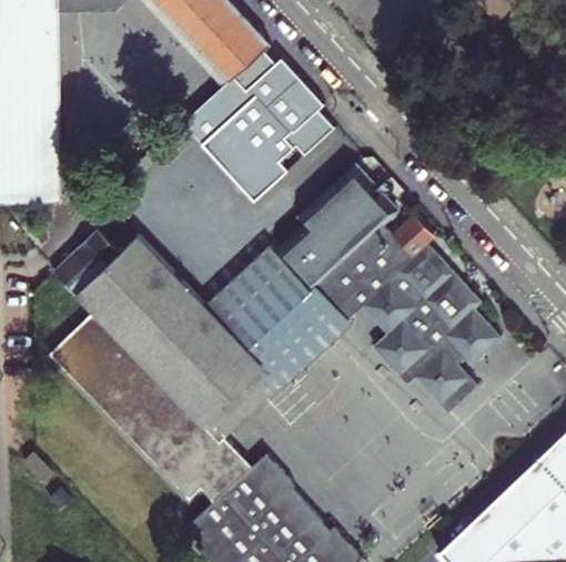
[(42,0),(0,0),(0,198),(44,198),(42,0)]
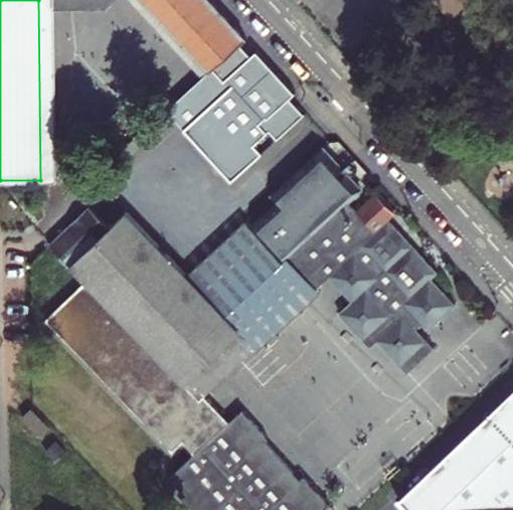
[(38,0),(40,180),(50,180),(48,3),(99,3),(101,0),(38,0)]
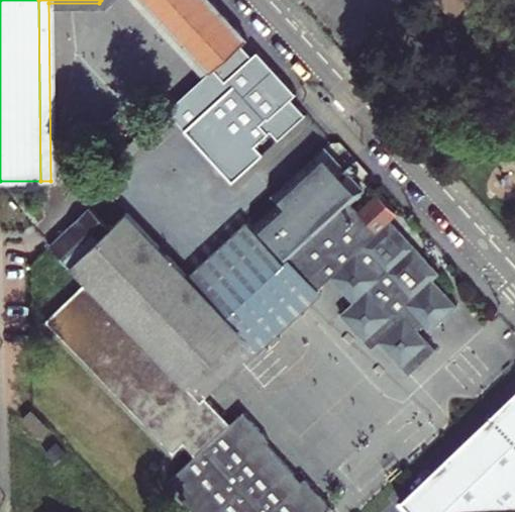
[(239,44),(244,40),(207,0),(137,0),(207,75),(210,71),(220,82),(193,102),(204,113),(184,132),(232,185),(262,156),(254,146),(269,133),(277,141),(304,115),(288,99),(293,94),(253,50),(248,55),(239,44)]
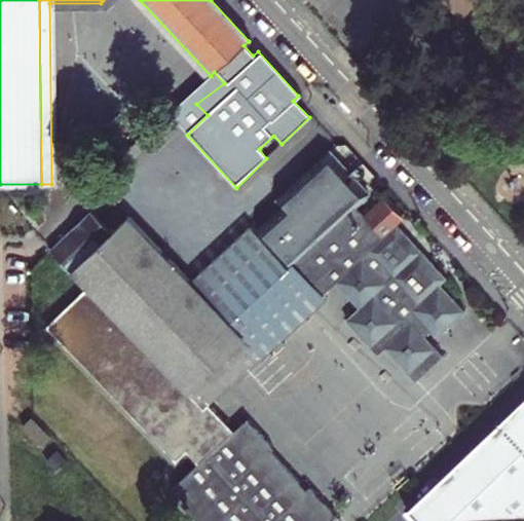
[(443,0),(459,16),(477,0),(443,0)]
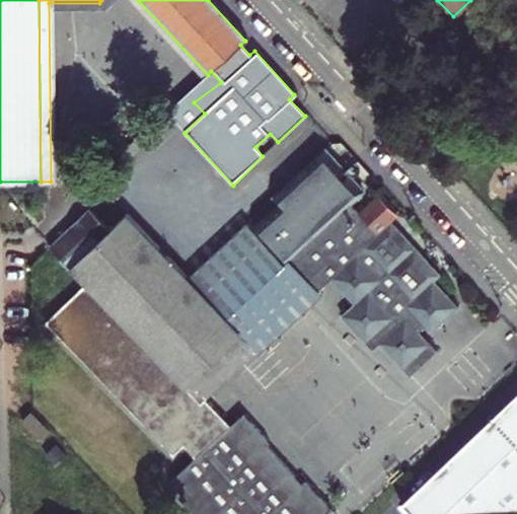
[(349,205),(364,190),(326,148),(278,194),(284,202),(256,227),(319,294),(330,284),(352,305),(341,317),(373,352),(378,347),(409,378),(436,353),(418,334),(423,327),(429,335),(456,308),(433,283),(440,277),(390,224),(377,235),(349,205)]
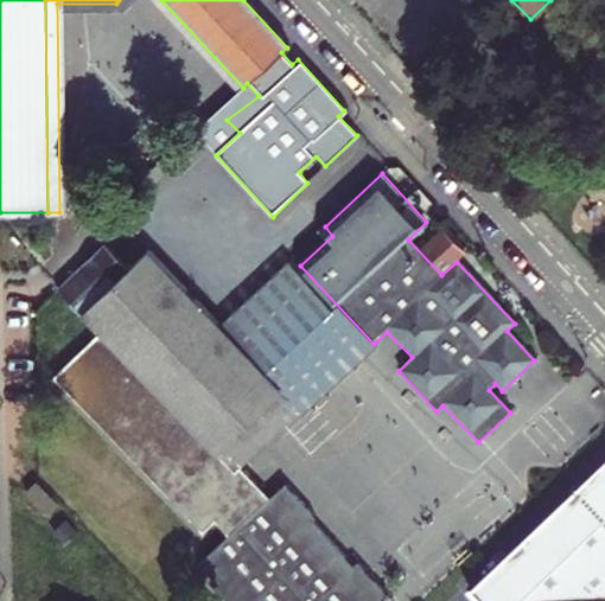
[(109,238),(84,262),(108,287),(133,263),(109,238)]
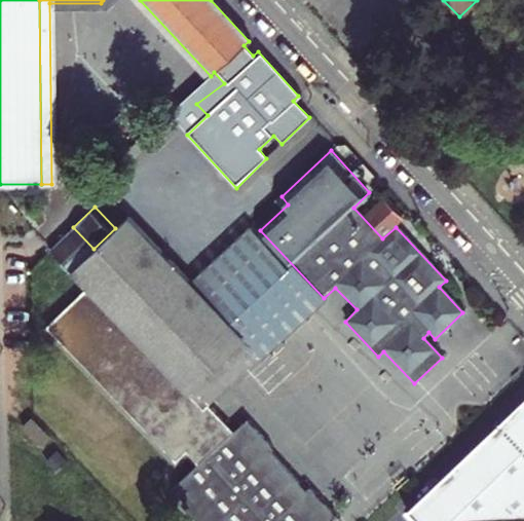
[(208,406),(260,358),(188,284),(125,219),(115,228),(94,249),(69,271),(85,289),(45,329),(174,463),(185,454),(196,466),(171,489),(183,503),(180,506),(193,520),(331,520),(335,517),(308,488),(305,491),(269,452),(272,450),(246,421),(233,433),(208,406)]
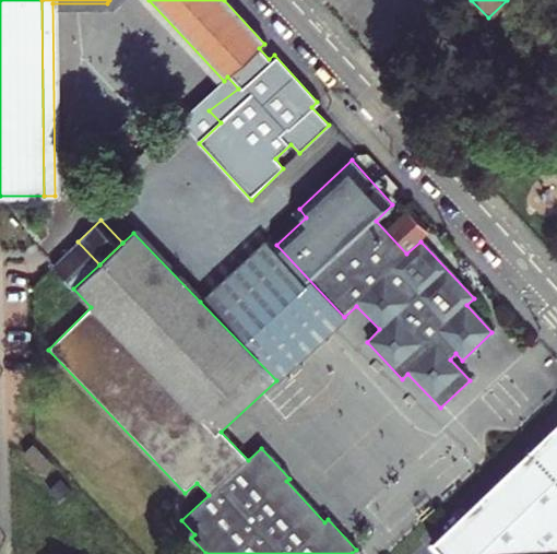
[(200,302),(276,380),(277,381),(345,318),(344,317),(276,245),(270,237),(200,302)]
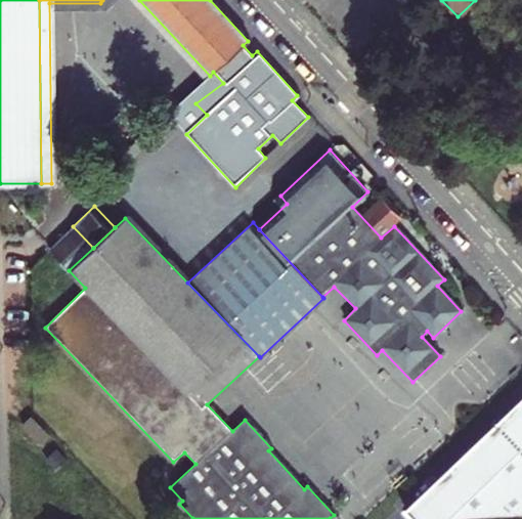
[(73,226),(48,249),(69,270),(93,248),(73,226)]
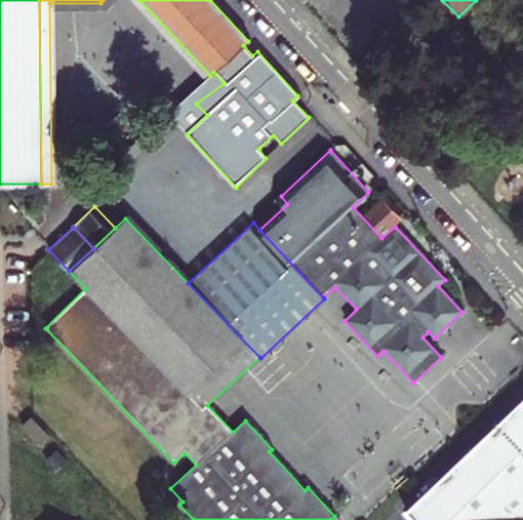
[(463,519),(522,464),(522,401),(420,500),(433,512),(427,517),(429,519),(463,519)]
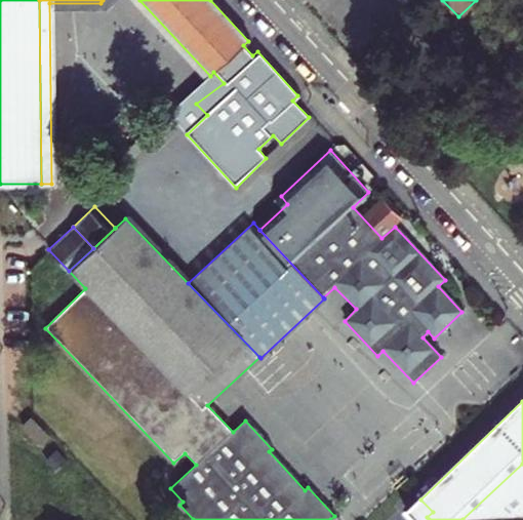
[(47,438),(29,417),(19,427),(38,446),(47,438)]
